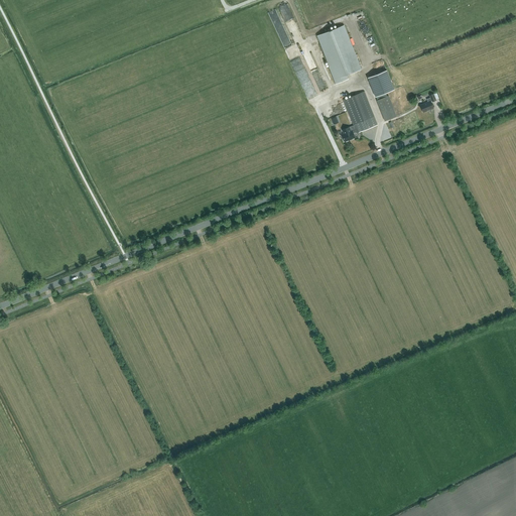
[(317,36),(319,40),(330,67),(329,68),(335,84),(348,79),(347,75),(360,70),(343,26),(317,36)]
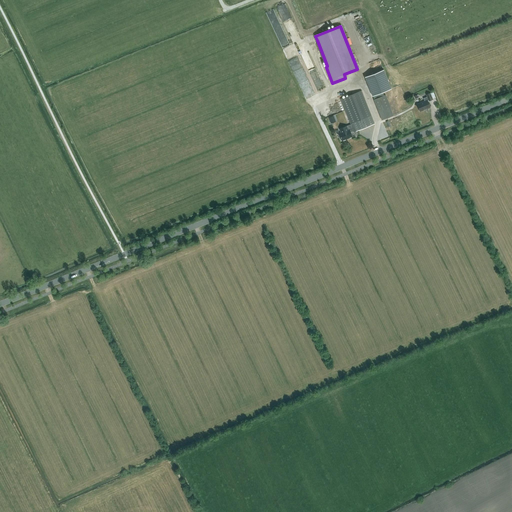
[(365,77),(372,96),(391,89),(384,70),(365,77)]
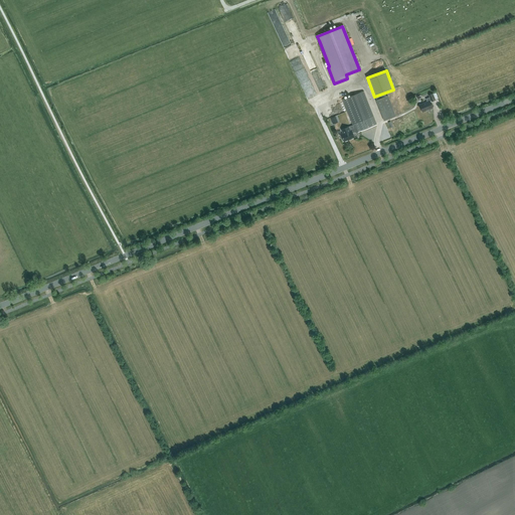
[(342,100),(353,125),(341,130),(343,134),(341,135),(344,142),(354,137),(352,133),(355,132),(356,133),(377,125),(363,92),(342,100)]
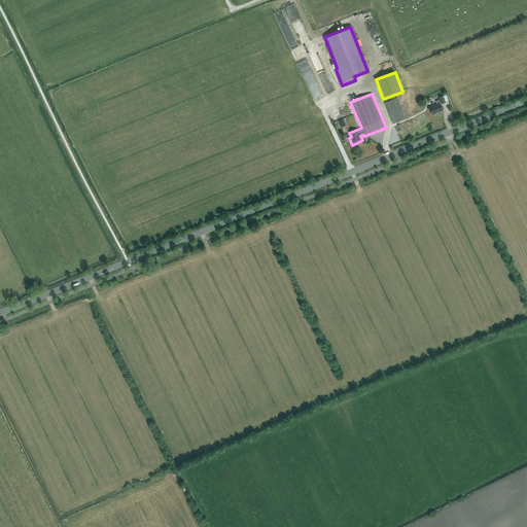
[(435,101),(436,104),(428,107),(431,114),(443,110),(440,103),(441,103),(442,104),(445,102),(443,96),(438,97),(440,100),(435,101)]
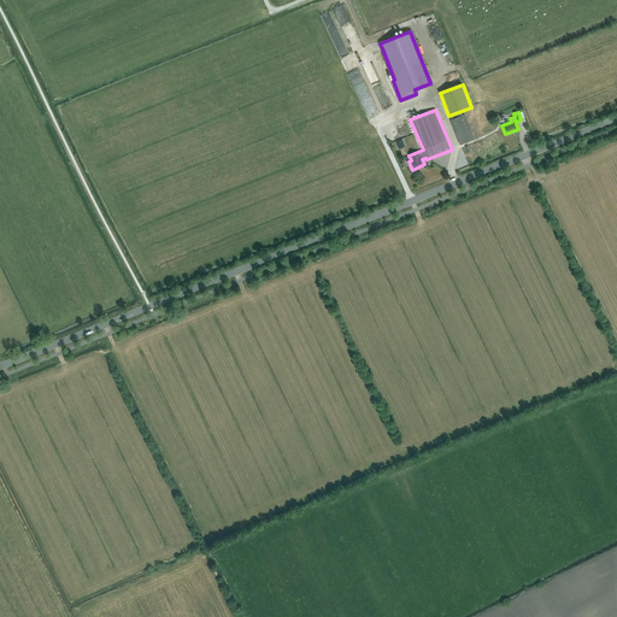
[(456,131),(460,145),(474,139),(469,125),(456,131)]
